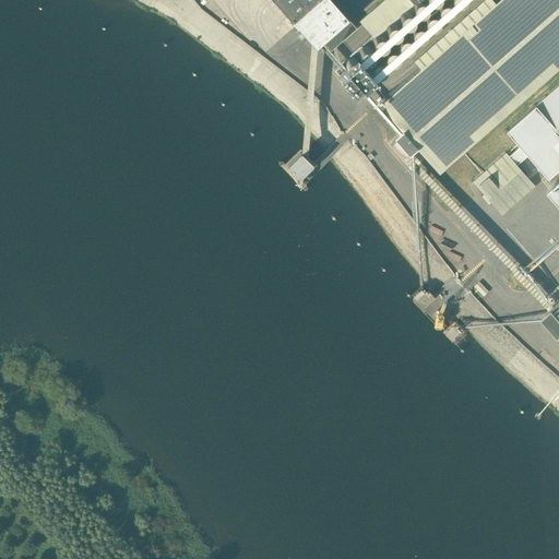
[(322,42),(331,50),(356,28),(336,6),(342,0),(273,0),(316,47),(322,42)]
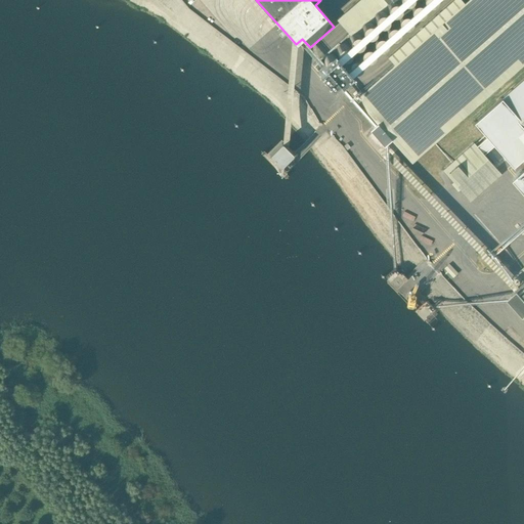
[(359,0),(337,19),(350,35),(390,0),(359,0)]
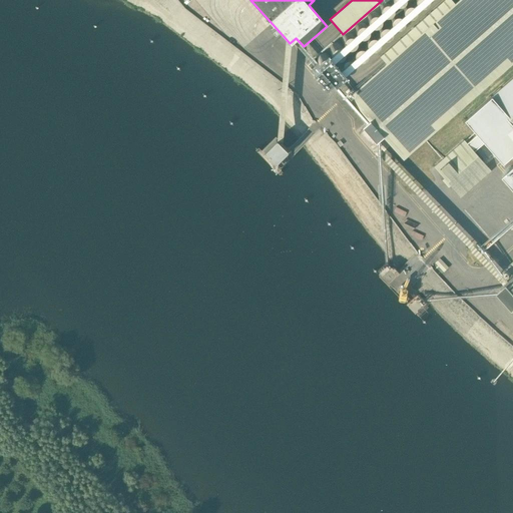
[(383,136),(403,160),(512,63),(512,0),(459,0),(455,4),(452,0),(443,0),(379,56),(387,64),(349,98),(369,121),(362,127),(376,143),(383,136)]
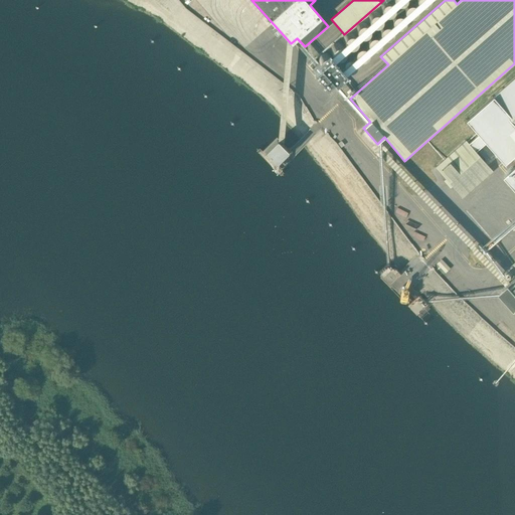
[(313,69),(325,83),(331,78),(334,81),(346,71),(327,50),(316,60),(319,64),(313,69)]
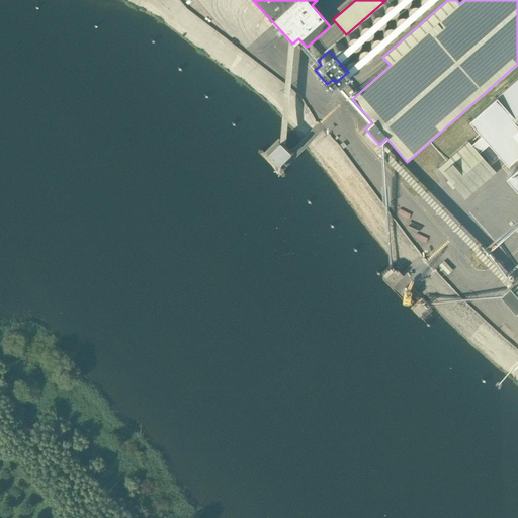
[(517,77),(496,97),(517,122),(517,77)]
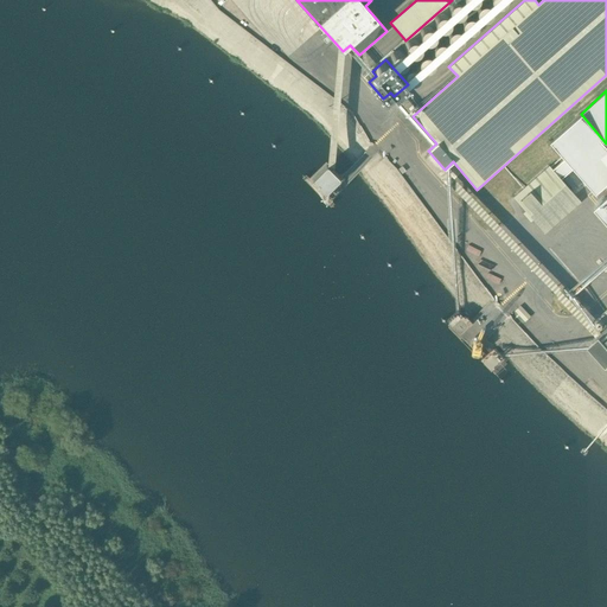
[(553,170),(561,179),(573,170),(595,196),(606,185),(606,144),(581,114),(548,142),(564,160),(553,170)]
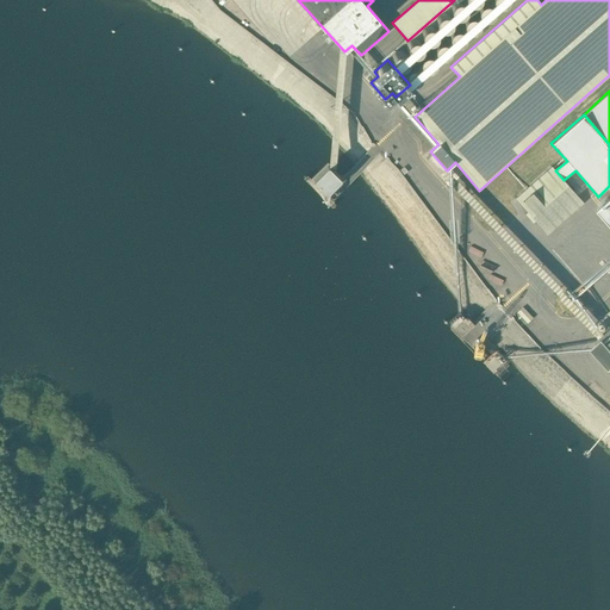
[(327,193),(341,179),(328,166),(313,180),(327,193)]
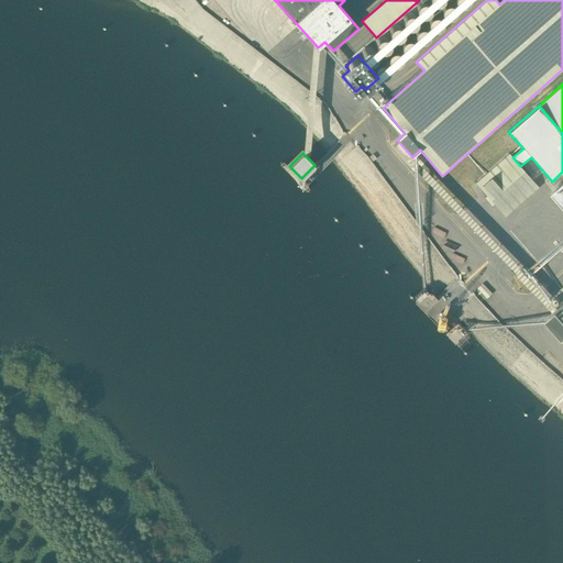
[(509,154),(475,183),(506,217),(539,188),(520,166),(512,157),(509,154)]
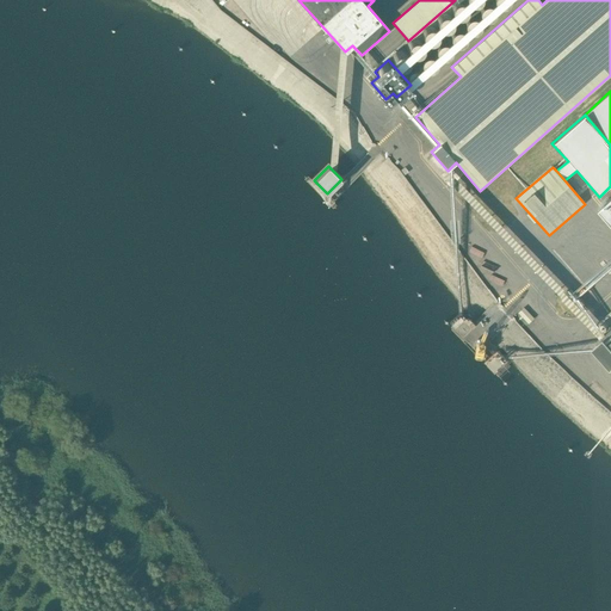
[(500,234),(554,291),(566,279),(512,222),(500,234)]
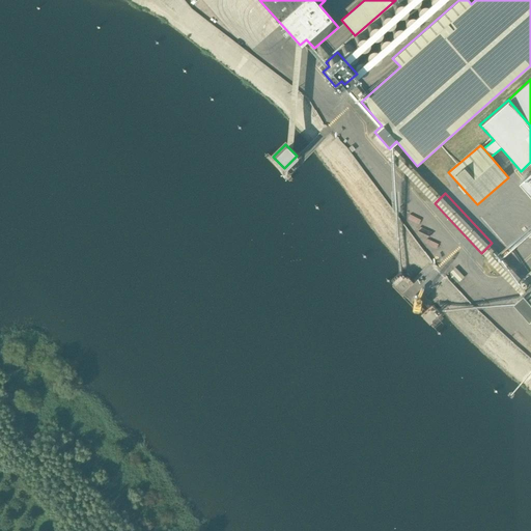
[(455,268),(450,272),(459,281),(464,277),(455,268)]
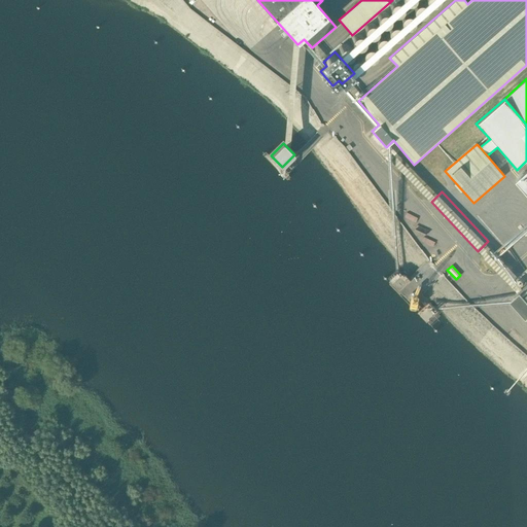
[(526,269),(521,275),(526,281),(526,284),(516,294),(526,308),(526,269)]
